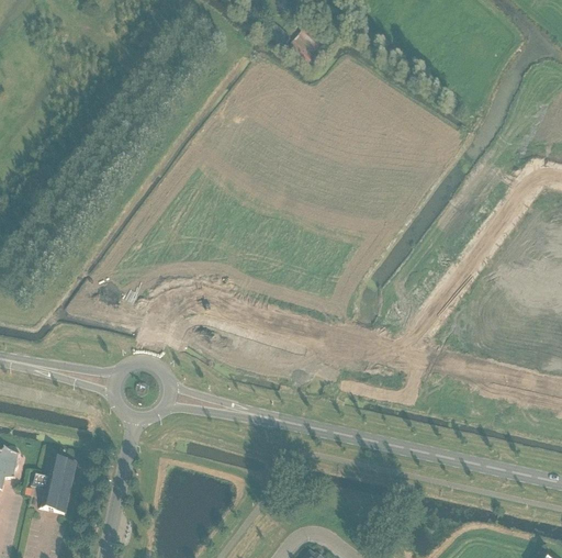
[(323,40),(305,25),(298,33),(299,33),(294,38),(294,37),(288,44),(305,59),(323,40)]
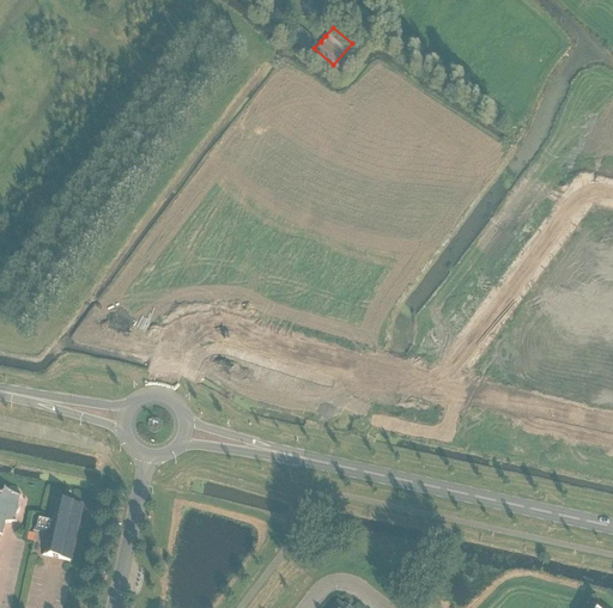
[(595,210),(590,230),(602,233),(607,212),(595,210)]
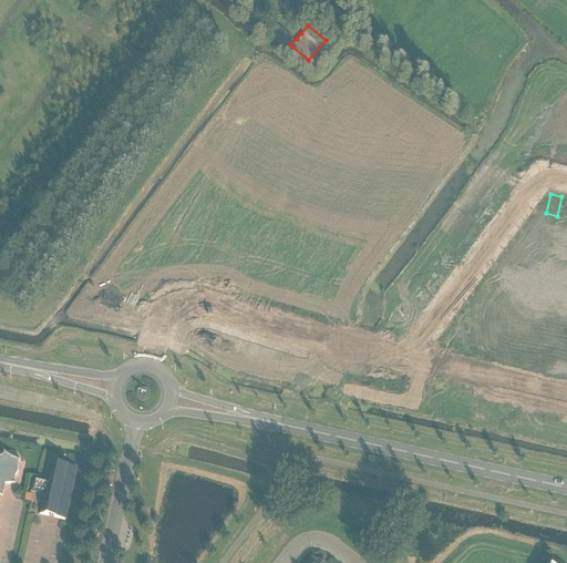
[(566,197),(562,196),(557,216),(566,217),(566,197)]
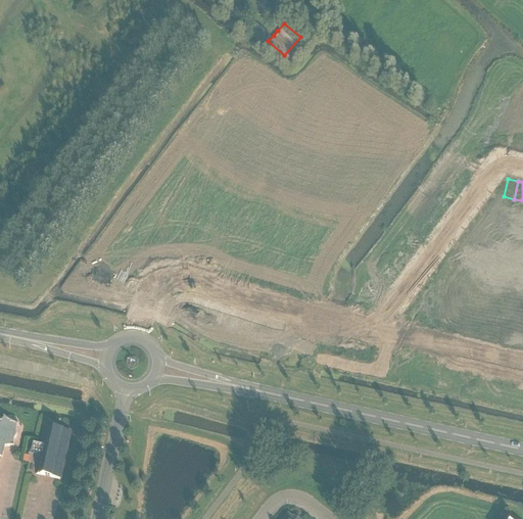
[(11,418),(9,417),(6,415),(5,414),(4,413),(3,414),(4,414),(0,418),(0,417),(0,453),(2,454),(5,442),(14,442),(14,441),(12,441),(14,434),(15,433),(16,432),(16,430),(16,429),(15,428),(17,421),(19,422),(19,421),(17,420),(14,420),(11,418)]
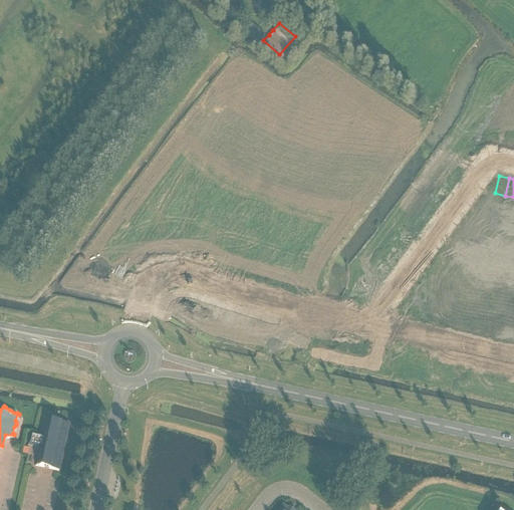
[(58,467),(68,420),(45,415),(41,434),(29,431),(27,441),(39,443),(35,462),(58,467)]
